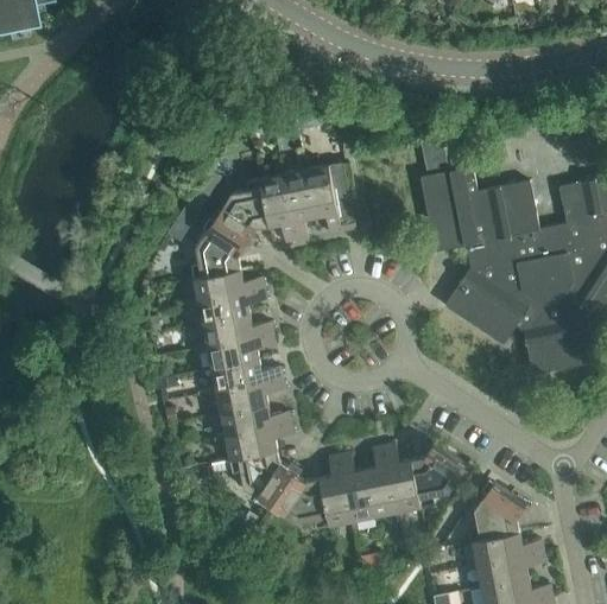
[(0,32),(37,25),(33,5),(54,1),(52,0),(0,0),(0,32)]
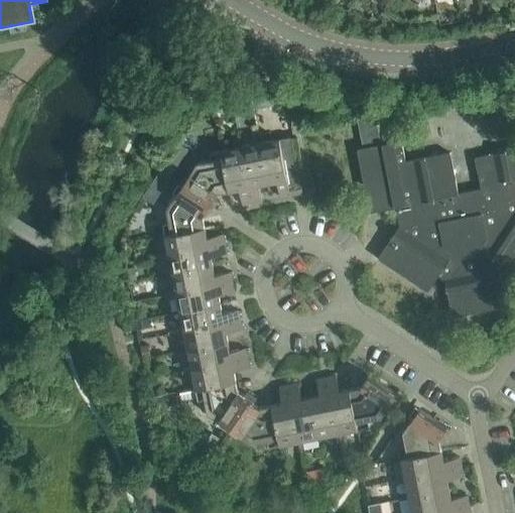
[(271,99),(252,102),(254,113),(273,109),(271,99)]
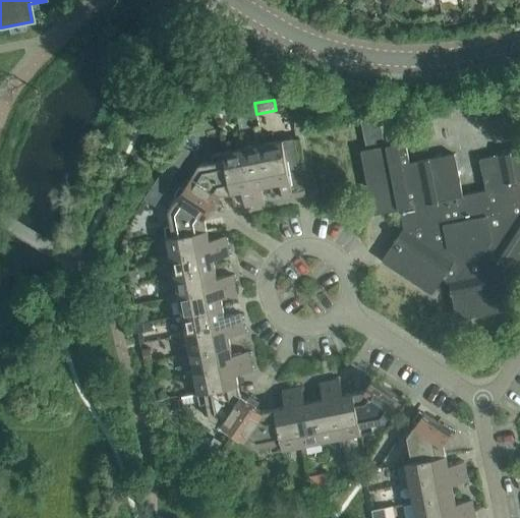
[(513,105),(500,108),(503,124),(516,122),(513,105)]
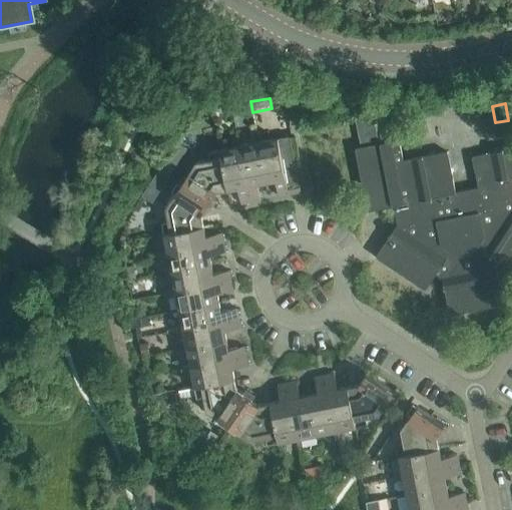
[(373,117),(355,121),(360,147),(378,143),(373,117)]
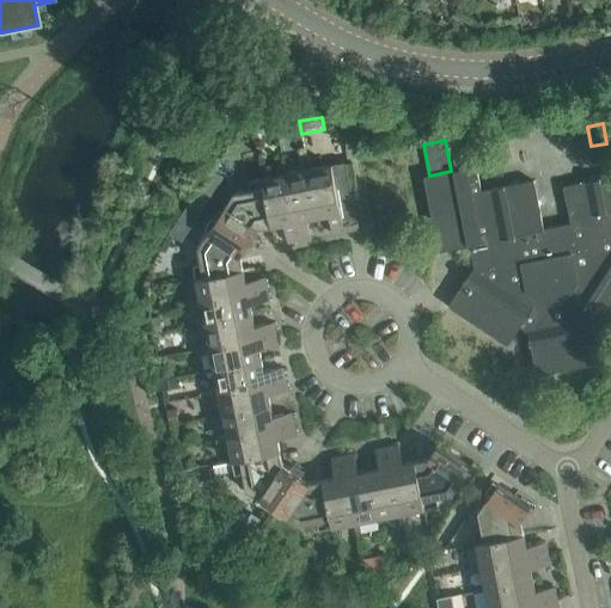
[(610,179),(563,190),(570,227),(543,232),(533,184),(481,195),(476,171),(487,169),(484,155),(462,160),(463,172),(423,180),(439,256),(469,249),(472,265),(474,270),(448,308),(507,348),(519,330),(527,336),(536,378),(600,364),(592,323),(597,315),(610,324),(610,179)]
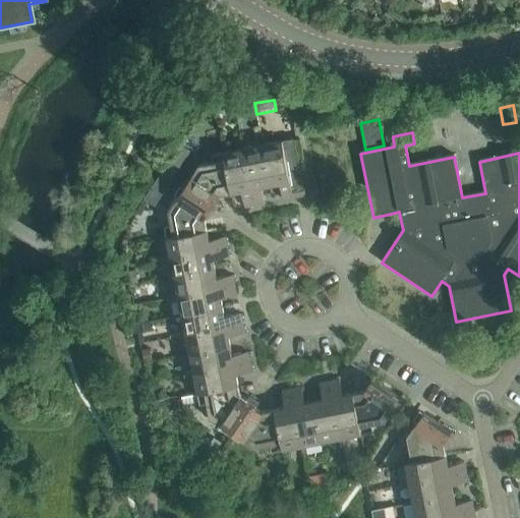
[(279,186),(282,203),(293,200),(292,196),(303,194),(304,198),(304,197),(294,142),(282,145),(282,144),(262,148),(270,188),(279,186)]
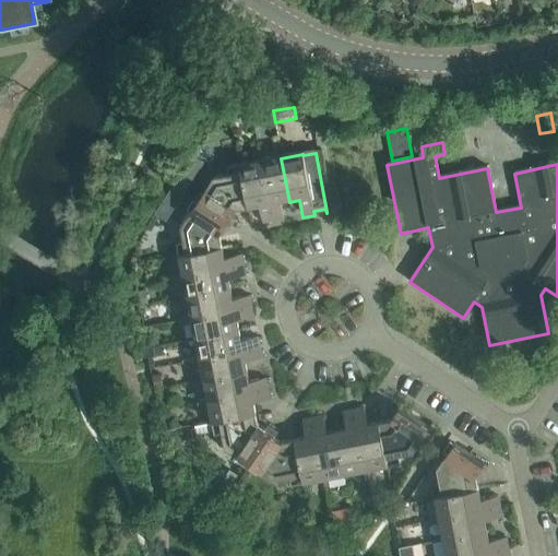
[(258,163),(239,167),(248,210),(259,209),(262,225),(272,223),(260,163),(259,154),(257,154),(258,163)]
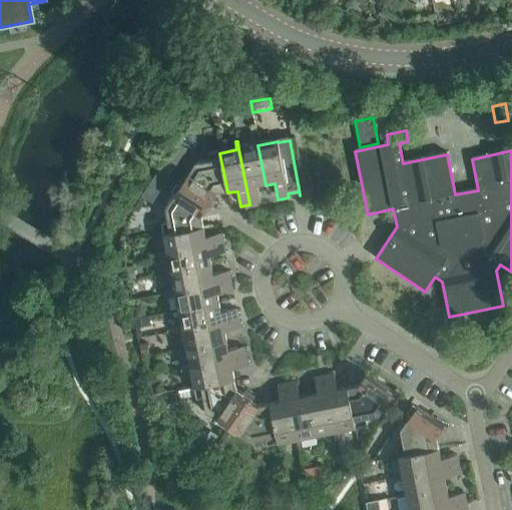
[(239,141),(237,141),(238,149),(249,204),(260,202),(257,187),(266,185),(258,145),(240,148),(239,141)]
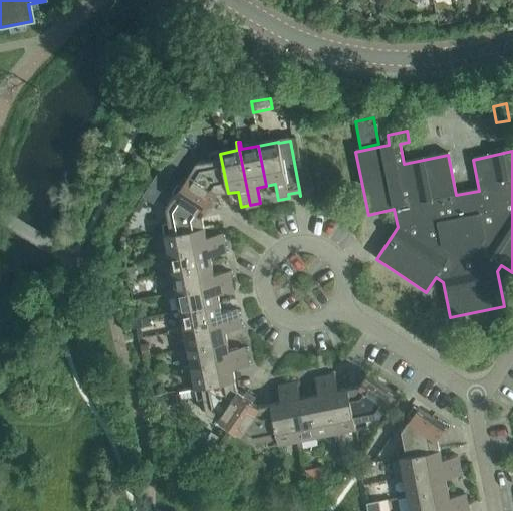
[(216,204),(213,202),(217,196),(228,193),(220,154),(208,156),(209,163),(196,165),(181,188),(213,209),(216,204)]
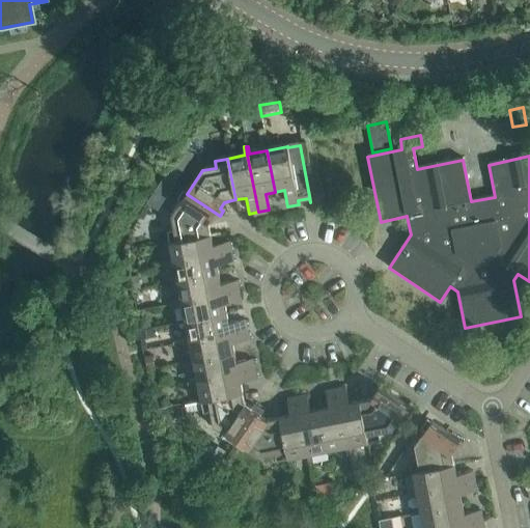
[(169,168),(163,177),(174,186),(180,176),(169,168)]
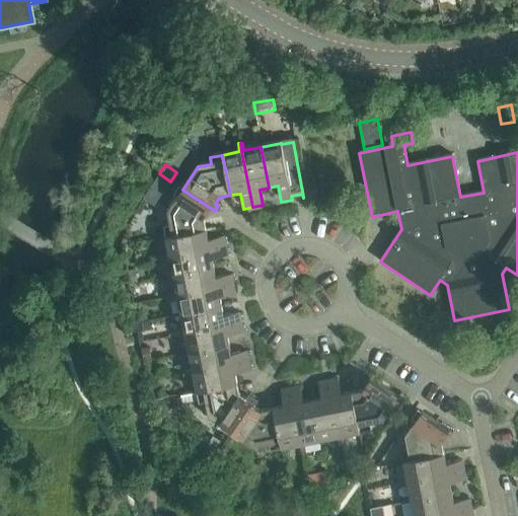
[(160,174),(151,188),(163,195),(171,182),(160,174)]
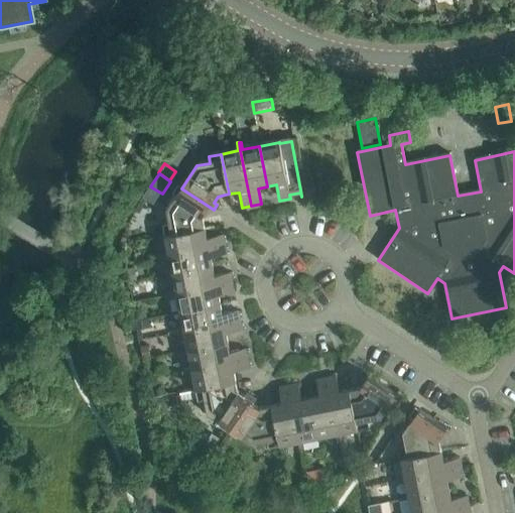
[(203,219),(207,213),(210,215),(214,210),(181,188),(166,212),(168,226),(161,227),(164,239),(205,231),(203,219)]
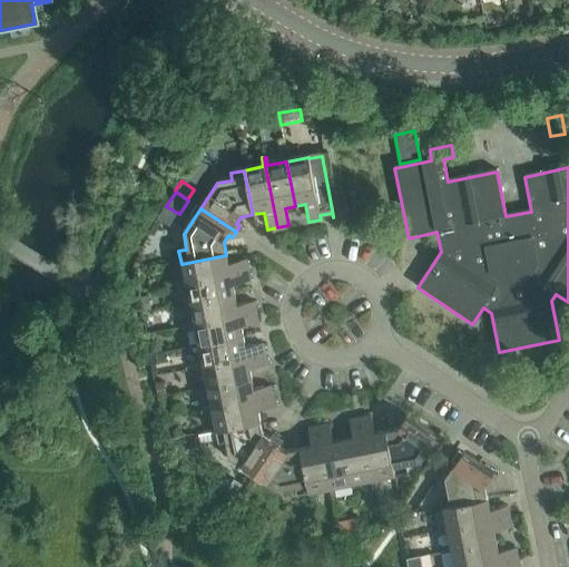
[(246,262),(228,266),(226,255),(182,264),(185,283),(177,285),(178,286),(247,273),(246,262)]
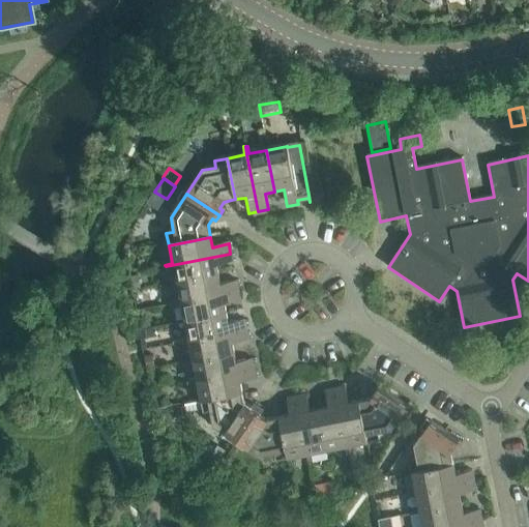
[(216,267),(232,263),(230,254),(166,266),(166,268),(173,266),(176,285),(218,276),(216,267)]
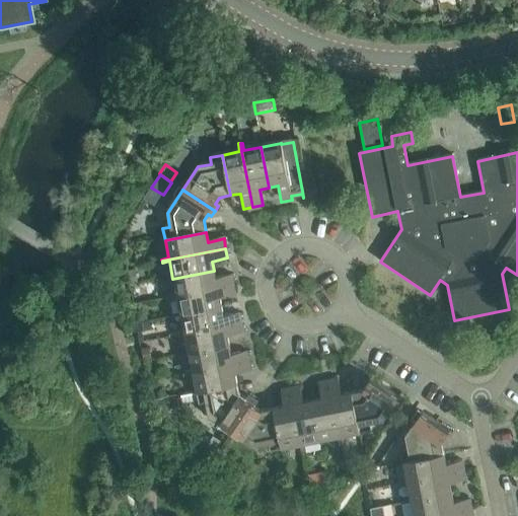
[(135,271),(127,273),(129,286),(138,285),(135,271)]
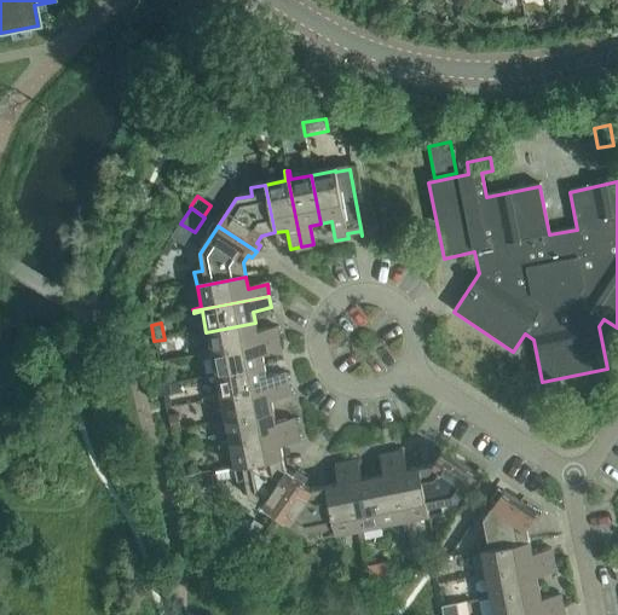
[(276,330),(256,334),(255,323),(206,332),(211,353),(202,354),(202,357),(278,342),(276,330)]
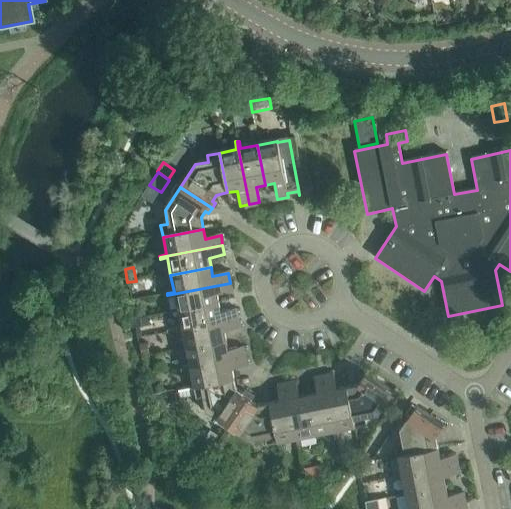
[(216,295),(232,292),(230,283),(167,295),(168,297),(175,295),(178,312),(218,304),(216,295)]
